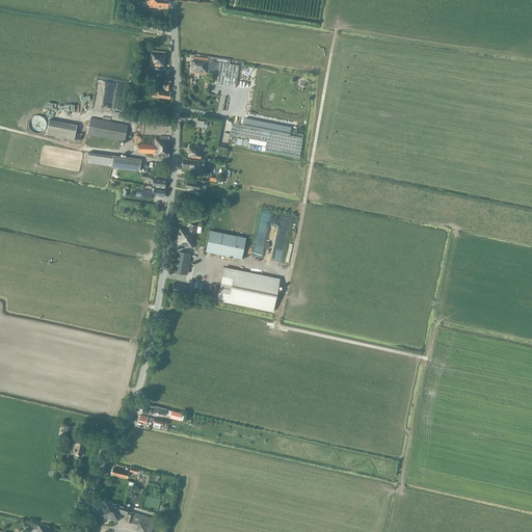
[(149,65),(152,67),(153,67),(154,68),(156,67),(164,67),(164,63),(165,64),(166,52),(150,51),(149,65)]
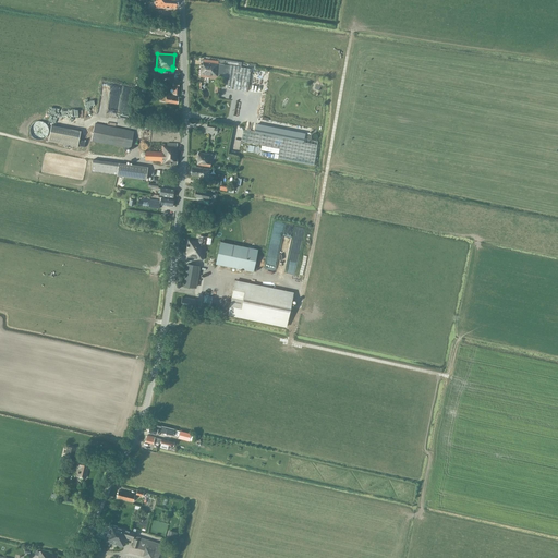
[(242,63),(218,59),(217,62),(218,62),(217,76),(228,79),(227,88),(247,92),(251,69),(241,68),(242,63)]
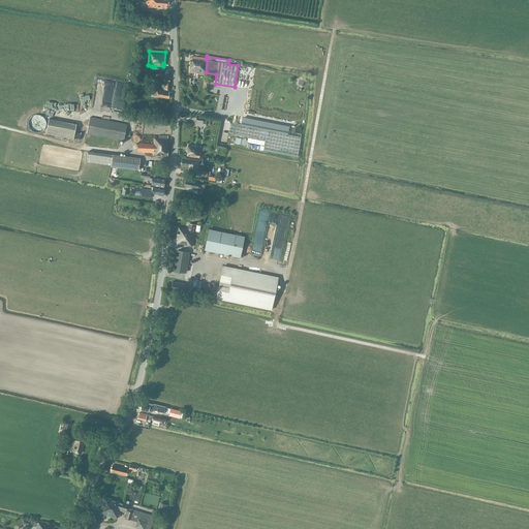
[(206,74),(206,72),(207,59),(206,59),(192,57),(192,62),(190,62),(189,73),(206,74)]
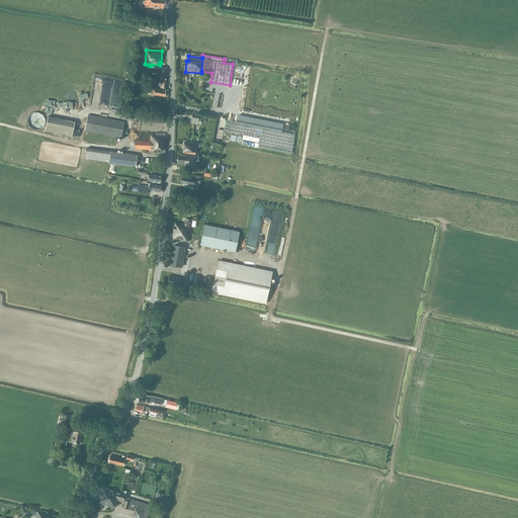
[(149,94),(164,96),(165,89),(150,87),(149,94)]
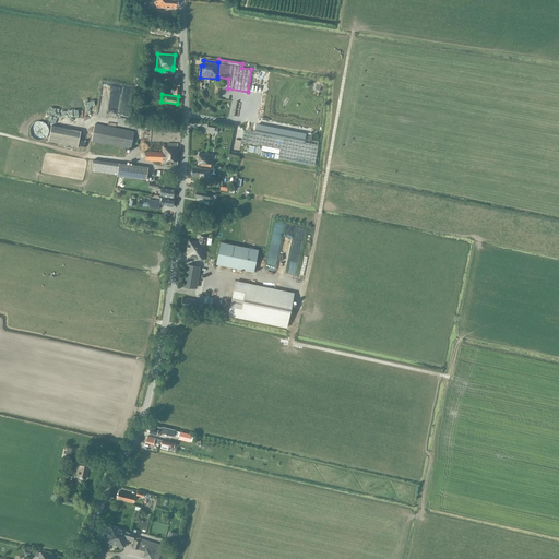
[(116,120),(125,121),(127,110),(118,109),(116,120)]
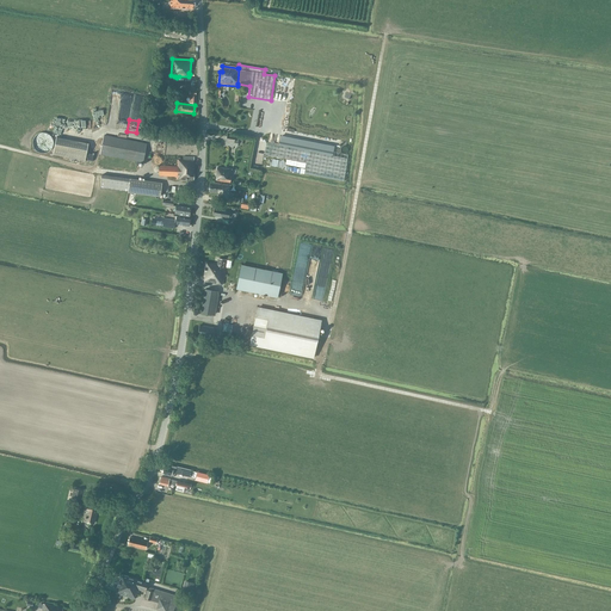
[(100,154),(143,162),(147,144),(104,135),(100,154)]
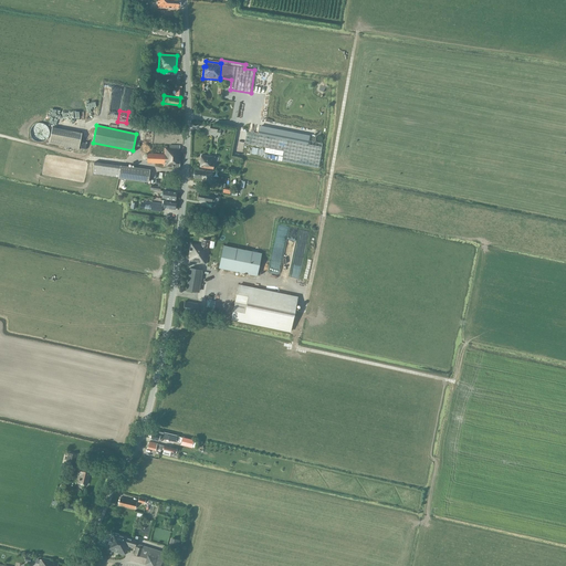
[(210,125),(209,135),(217,136),(217,135),(220,136),(221,128),(218,128),(218,126),(210,125)]
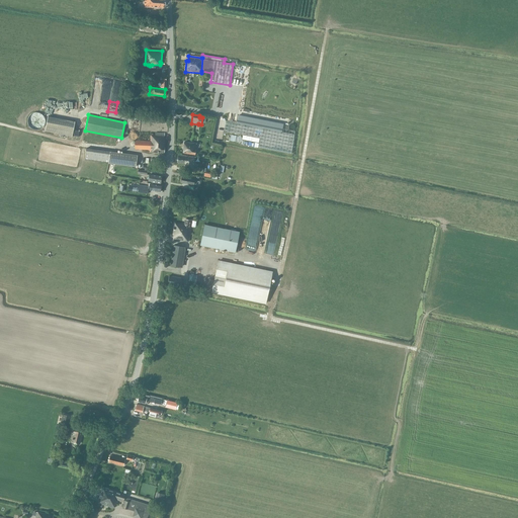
[(226,121),(224,131),(260,138),(258,148),(291,154),(294,132),(237,120),(237,123),(226,121)]
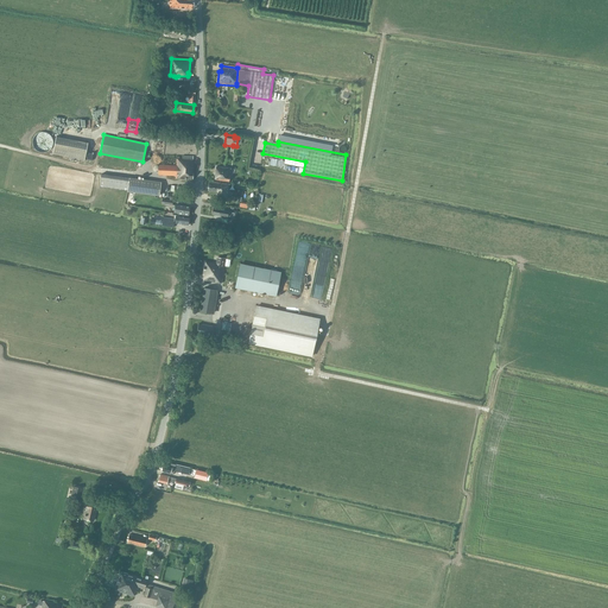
[(86,160),(88,149),(56,143),(54,153),(86,160)]
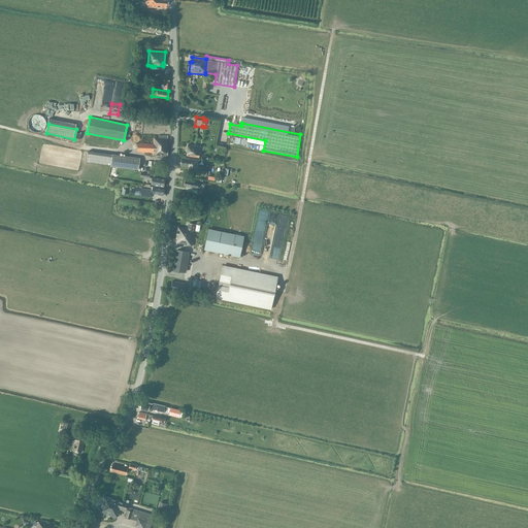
[(136,152),(153,153),(153,155),(167,156),(167,142),(166,142),(167,136),(158,135),(158,138),(153,138),(153,144),(137,143),(136,152)]
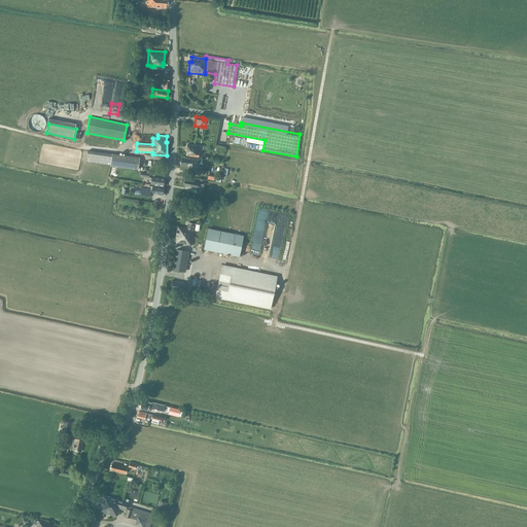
[(187,144),(185,156),(198,159),(199,155),(201,156),(201,152),(199,152),(200,146),(187,144)]
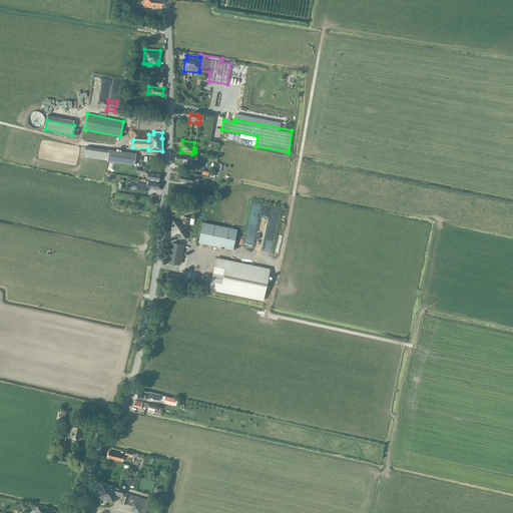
[(109,150),(108,161),(134,165),(136,154),(109,150)]
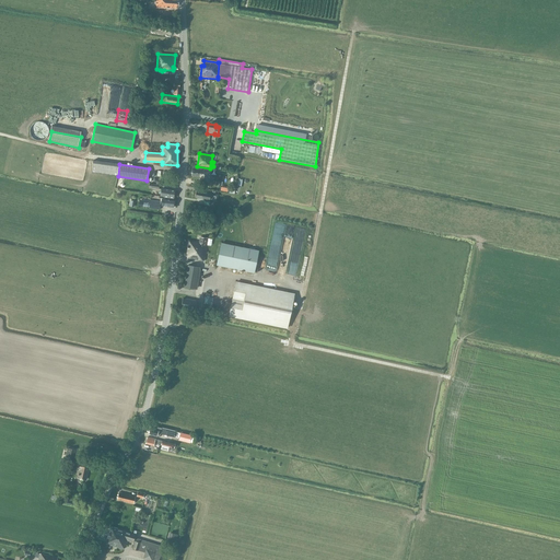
[(193,167),(191,176),(199,177),(199,183),(209,184),(211,171),(193,167)]
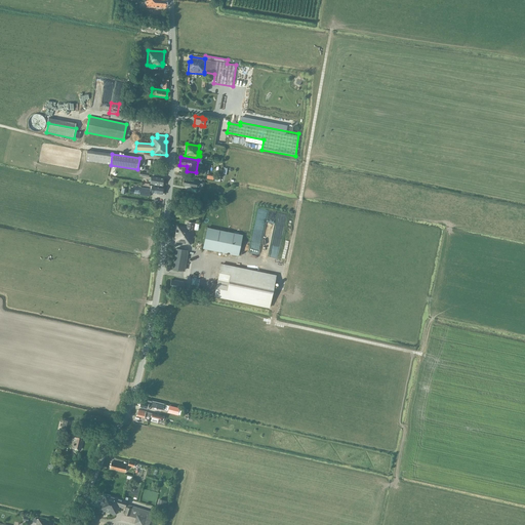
[(150,184),(154,184),(162,186),(163,178),(151,177),(150,184)]
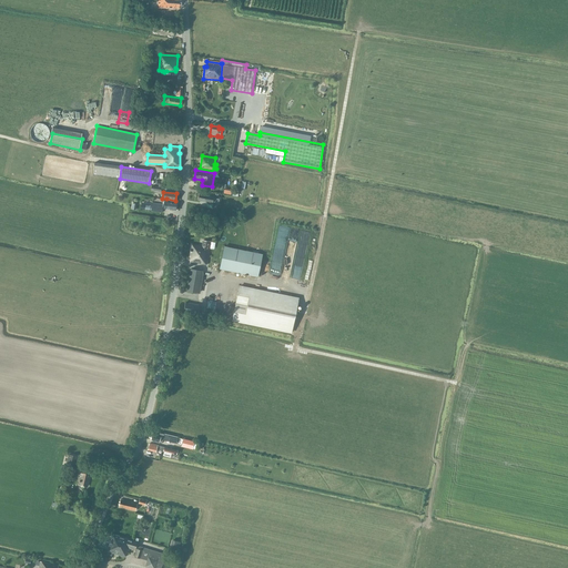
[(200,194),(199,201),(216,204),(217,198),(200,194)]
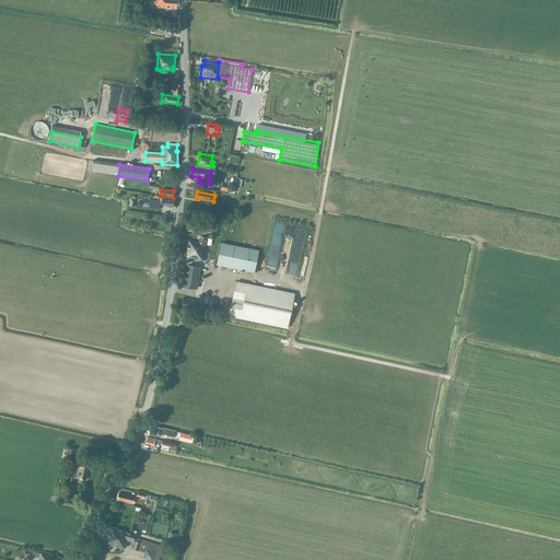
[(149,207),(149,208),(160,210),(160,206),(173,208),(174,200),(165,199),(164,200),(163,202),(164,202),(164,203),(161,202),(161,201),(150,200),(149,207)]
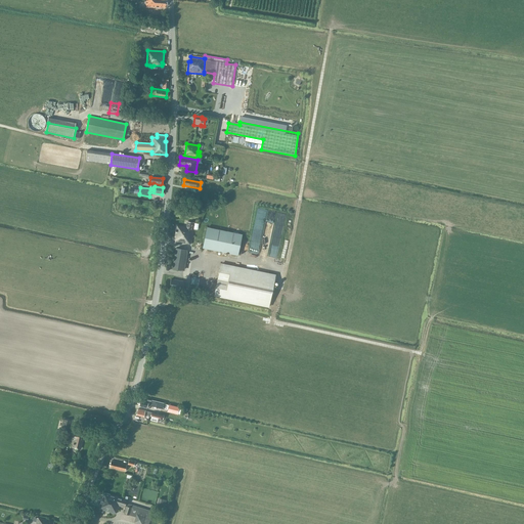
[(175,242),(190,245),(193,229),(194,223),(187,222),(186,227),(176,225),(174,237),(175,237),(175,242)]
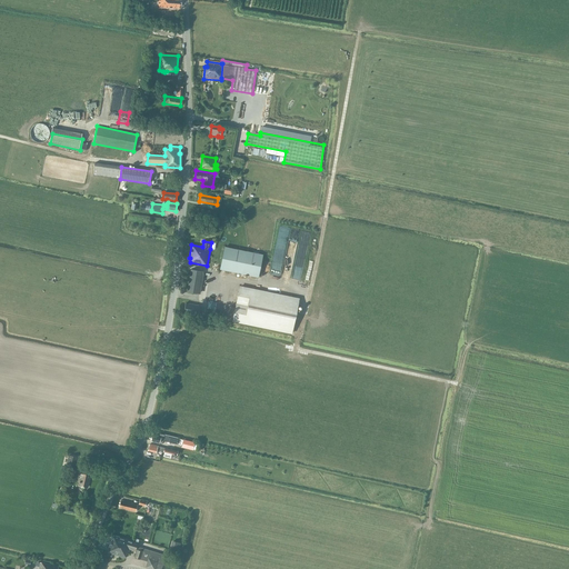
[(270,245),(270,265),(281,265),(282,245),(270,245)]
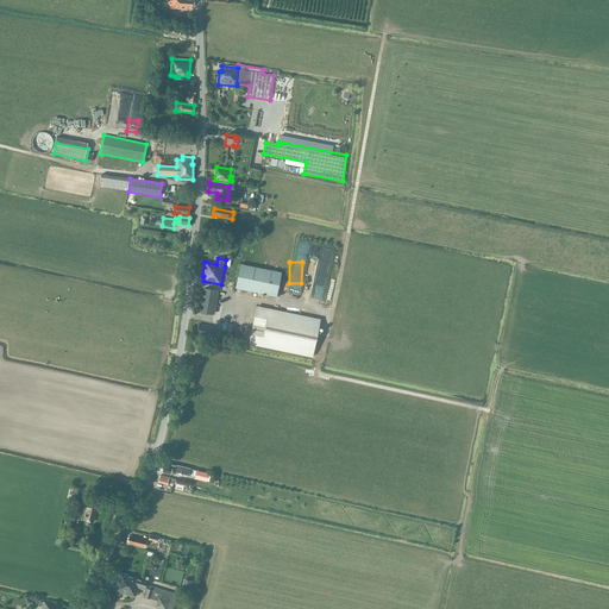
[(263,269),(240,264),(236,288),(276,296),(277,292),(282,272),(277,272),(277,270),(271,269),(271,271),(263,269)]
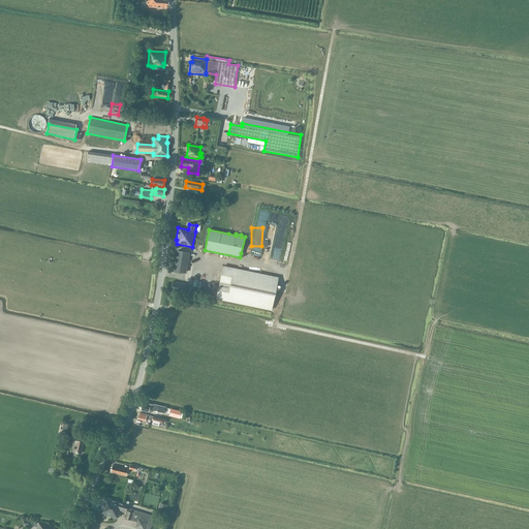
[(223,267),(216,298),(272,310),(278,278),(223,267)]
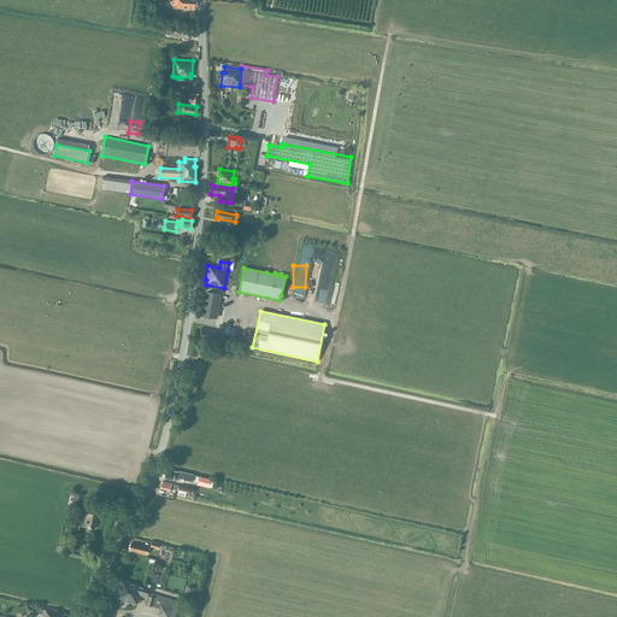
[(201,329),(200,339),(216,342),(217,331),(201,329)]
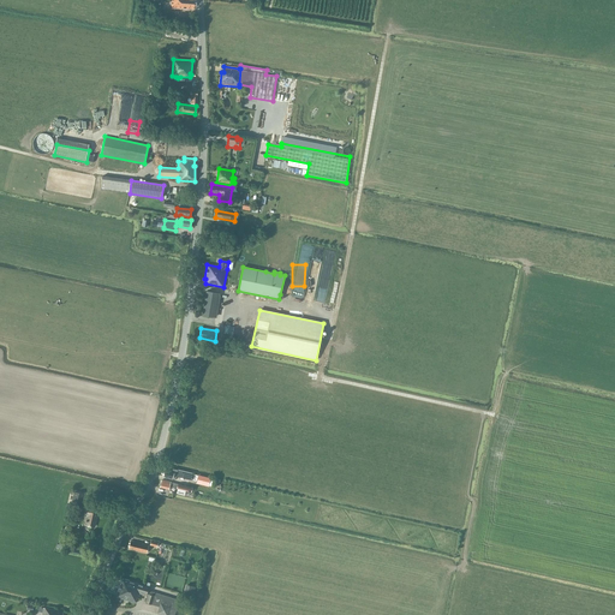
[(177,477),(191,481),(192,473),(178,470),(173,469),(172,472),(166,470),(163,477),(175,479),(177,477)]
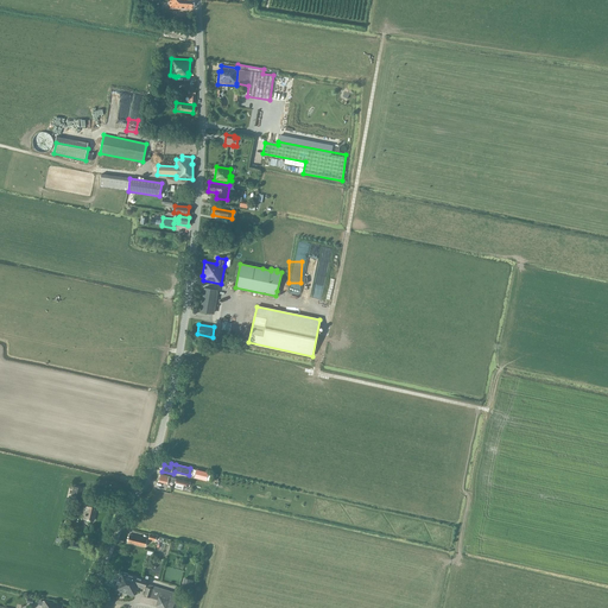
[(158,479),(158,480),(158,481),(158,482),(166,483),(168,483),(170,485),(170,482),(175,483),(184,486),(184,487),(189,488),(191,482),(160,475),(159,479),(158,479)]
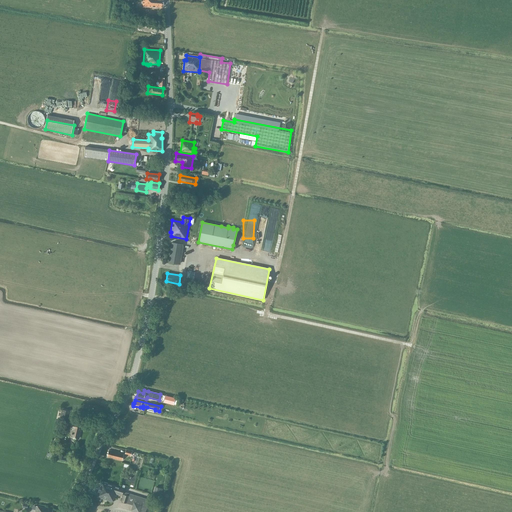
[(62,409),(60,416),(68,418),(69,411),(62,409)]
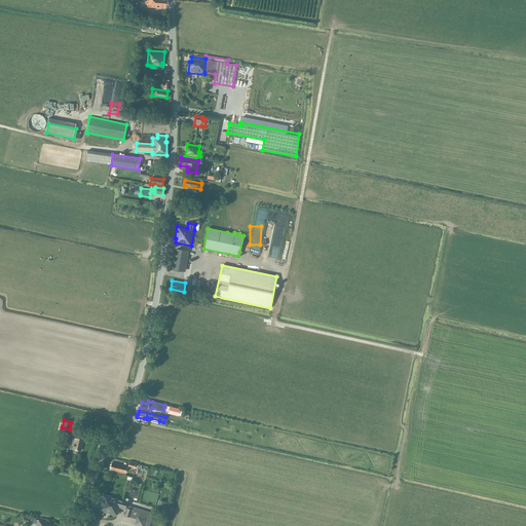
[(73,449),(80,450),(84,436),(75,434),(73,441),(75,442),(73,449)]
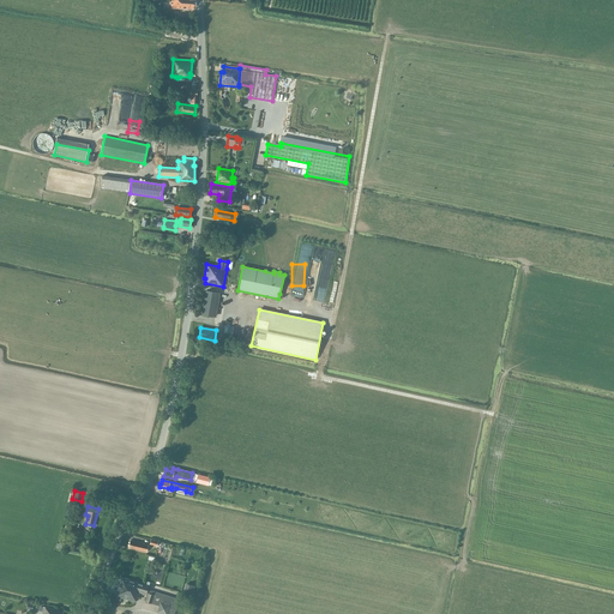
[(128,548),(146,553),(149,545),(131,540),(128,548)]
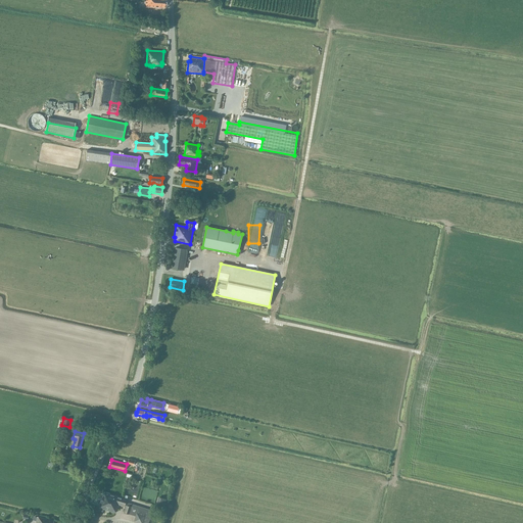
[(99,508),(99,511),(103,512),(104,509),(115,513),(116,508),(117,509),(119,505),(125,507),(127,498),(128,500),(128,496),(126,495),(125,498),(104,492),(102,497),(101,498),(100,501),(101,501),(100,502),(101,502),(99,508)]
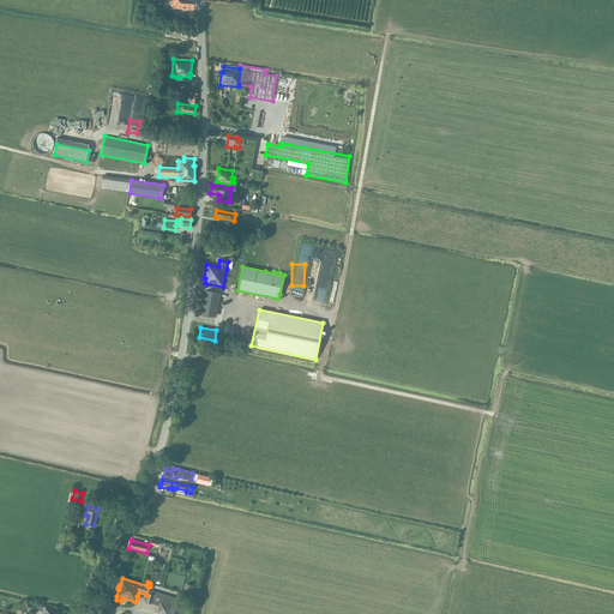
[(196,585),(186,583),(182,597),(192,600),(196,585)]
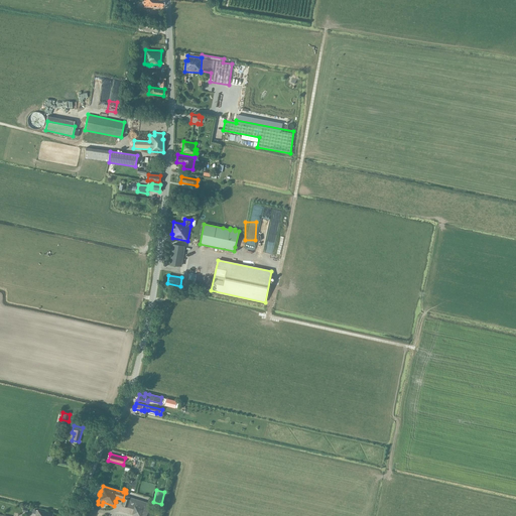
[(135,510),(134,514),(139,515),(146,515),(150,504),(125,496),(122,506),(135,510)]
